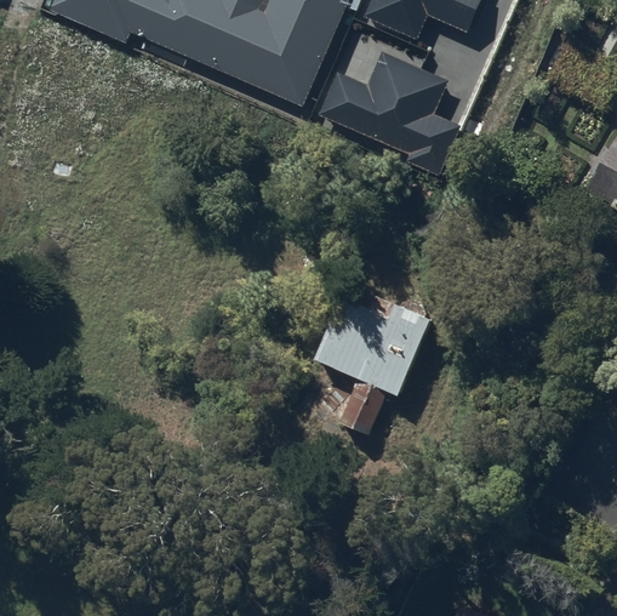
[(52,0),(49,10),(126,43),(131,33),(302,107),(347,0),(52,0)]
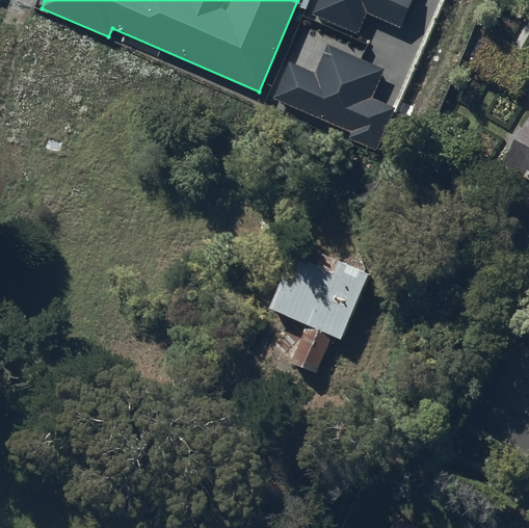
[(312,0),(308,10),(354,30),(365,8),(398,24),(407,0),(312,0)]
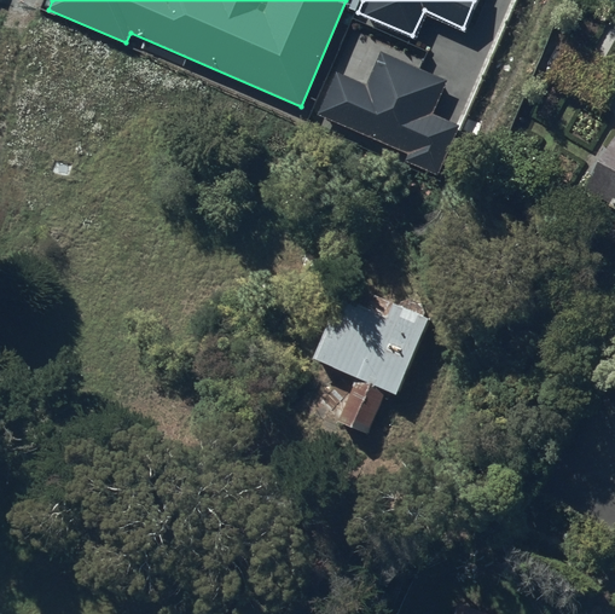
[(444,75),(377,46),(363,79),(332,67),(314,109),(405,148),(402,155),(434,168),(456,120),(429,109),(444,75)]
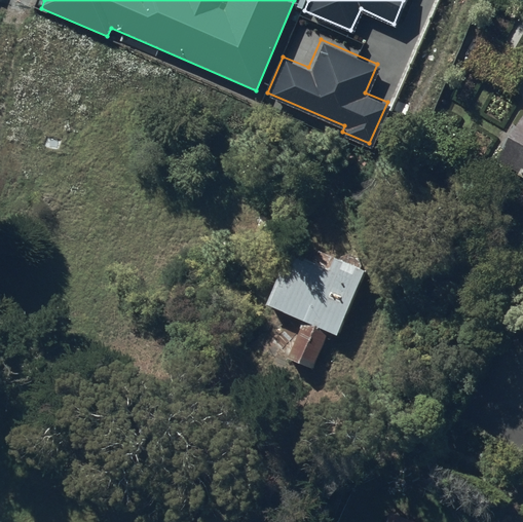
[(522,113),(517,110),(489,165),(522,182),(522,194),(518,206),(522,208),(522,113)]
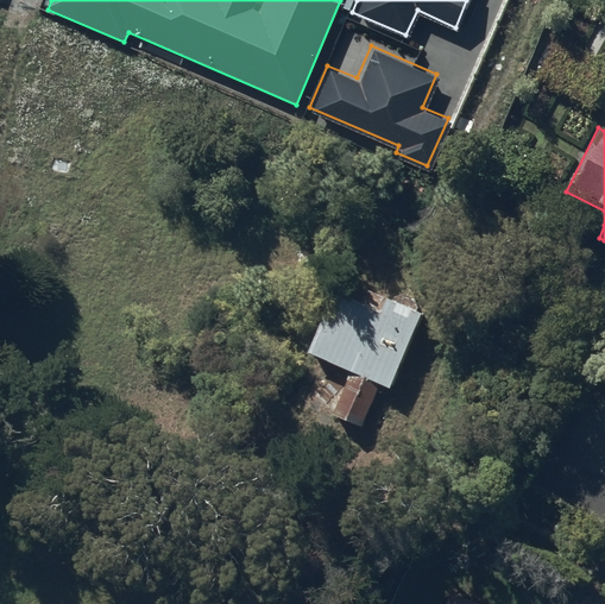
[(380,314),(335,293),(308,353),(338,367),(319,409),(359,428),(379,385),(386,389),(421,314),(388,299),(380,314)]
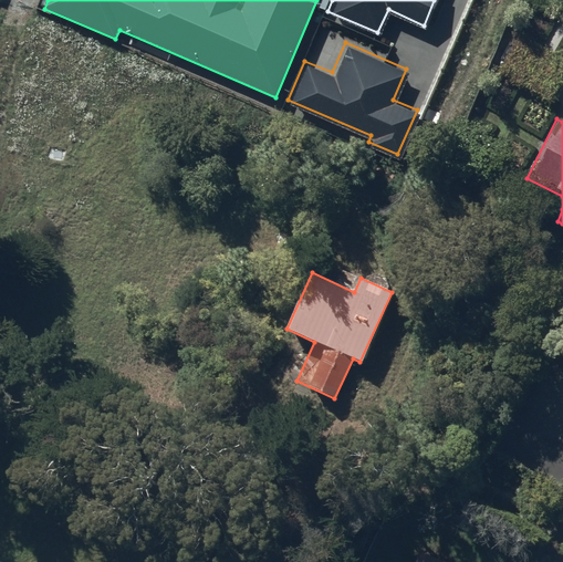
All buildings are outlined.
